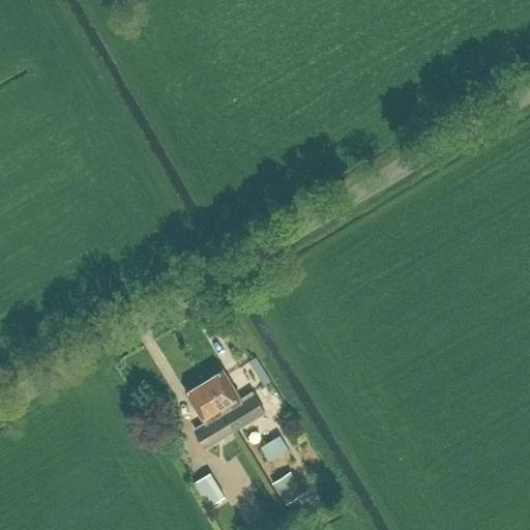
[(205,381),(235,429),(264,411),(252,390),(240,399),(223,370),(205,381)]
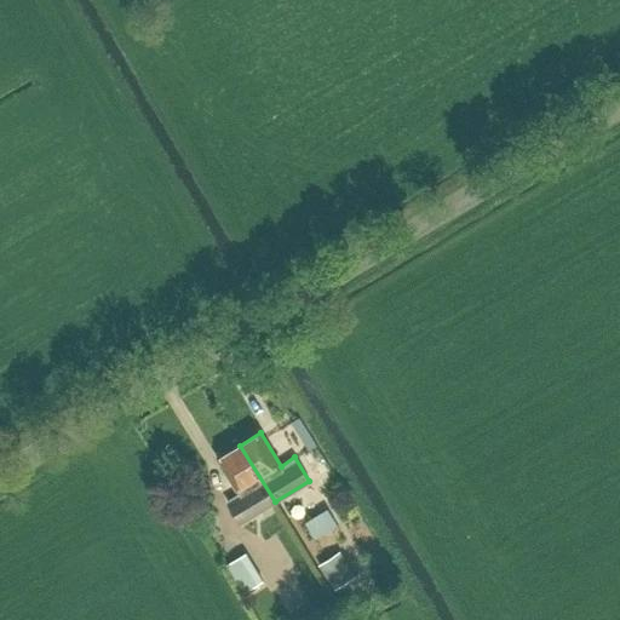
[(275,501),(240,446),(219,458),(240,493),(227,500),(240,523),(275,501)]
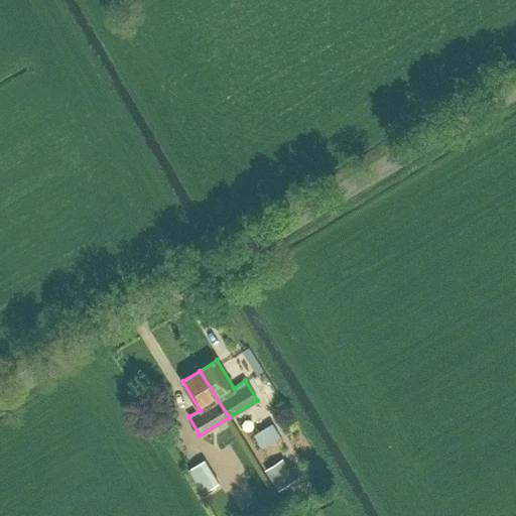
[(273,423),(255,434),(262,447),(281,437),(273,423)]
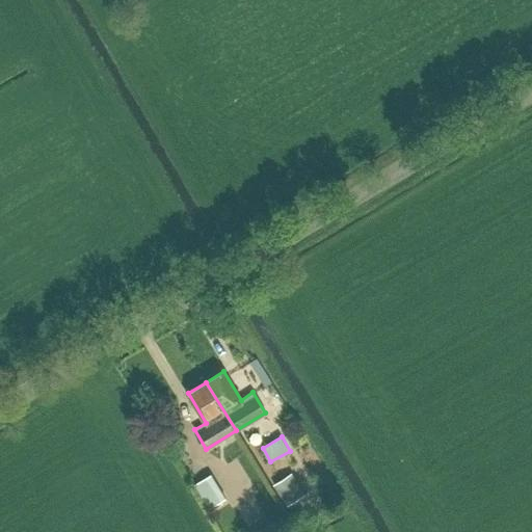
[(215,467),(198,477),(213,501),(230,490),(215,467)]
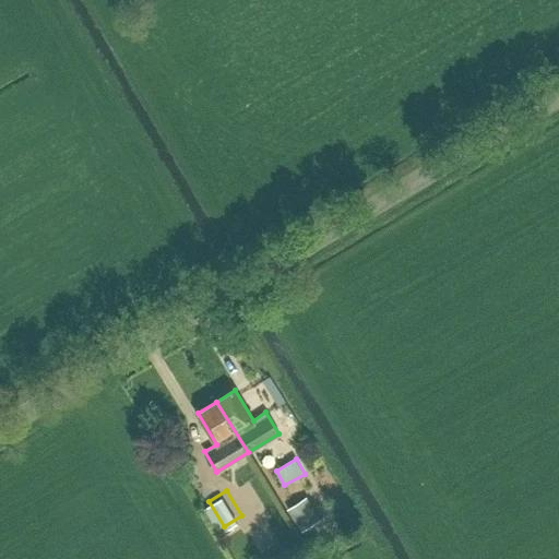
[(287,508),(302,531),(321,518),(306,496),(287,508)]
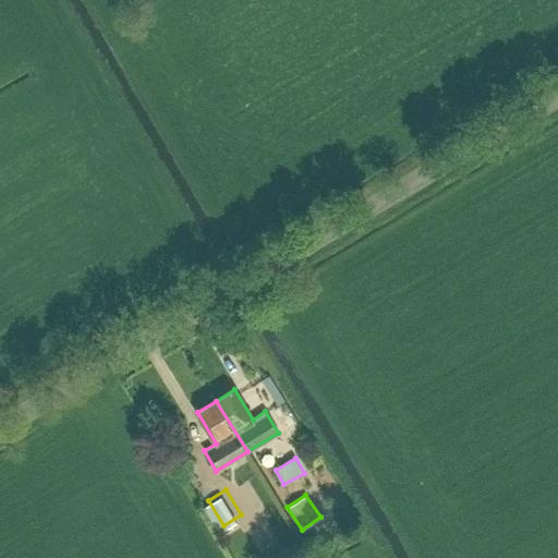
[(301,557),(292,544),(268,557),(301,557)]
